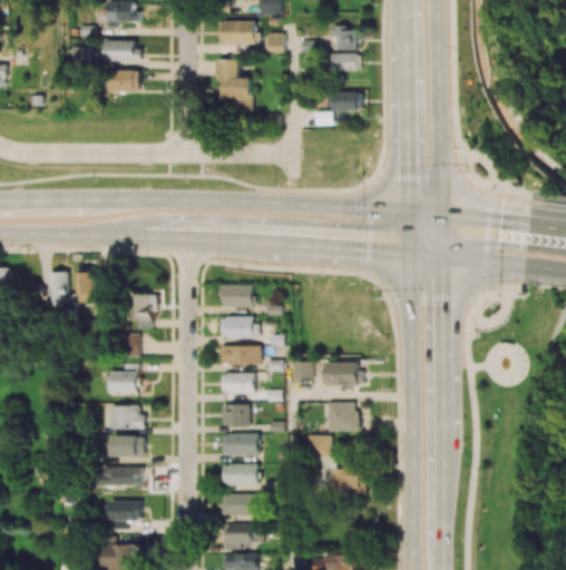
[(257,0),(259,15),(281,15),(280,0),(257,0)]
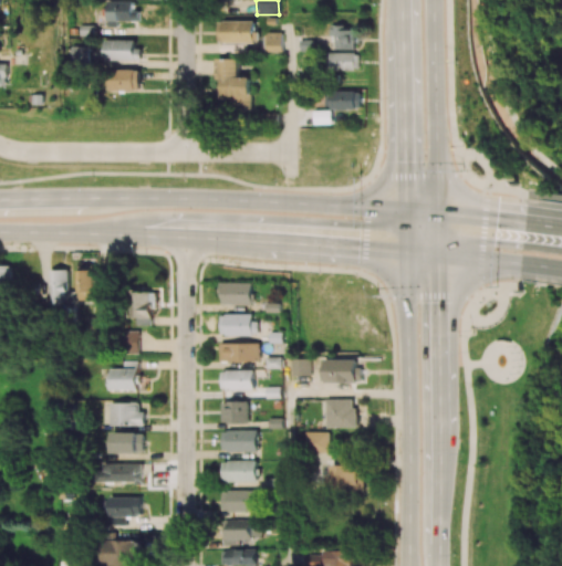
[(137,21),(137,11),(131,11),(132,1),(106,1),(105,27),(115,27),(115,21),(137,21)]
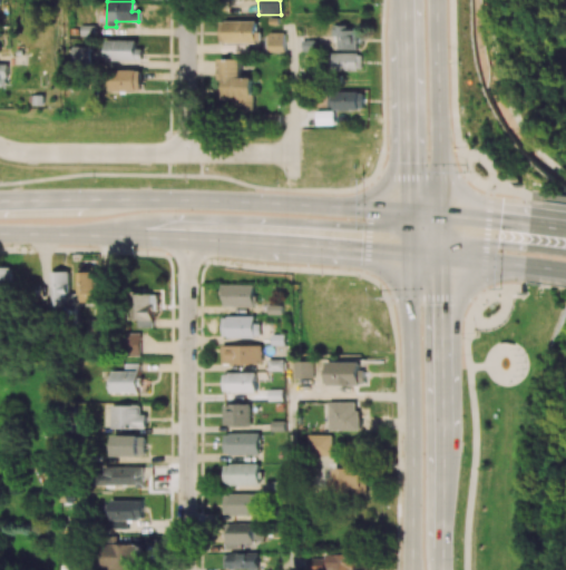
[(256,21),(217,21),(217,43),(256,42),(256,21)]
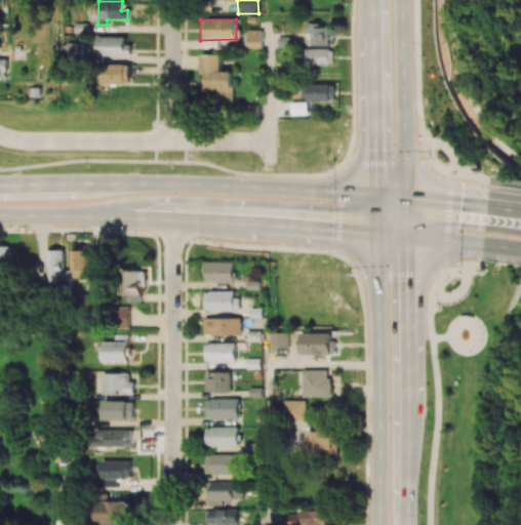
[(309,46),(326,46),(326,25),(305,25),(305,34),(309,34),(309,46)]
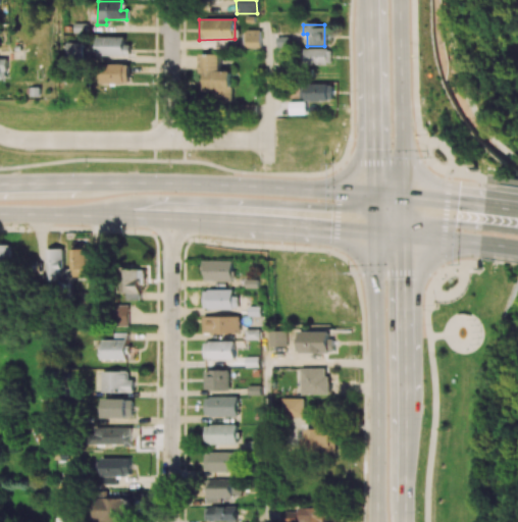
[(258,30),(244,30),(245,48),(258,48),(258,30)]
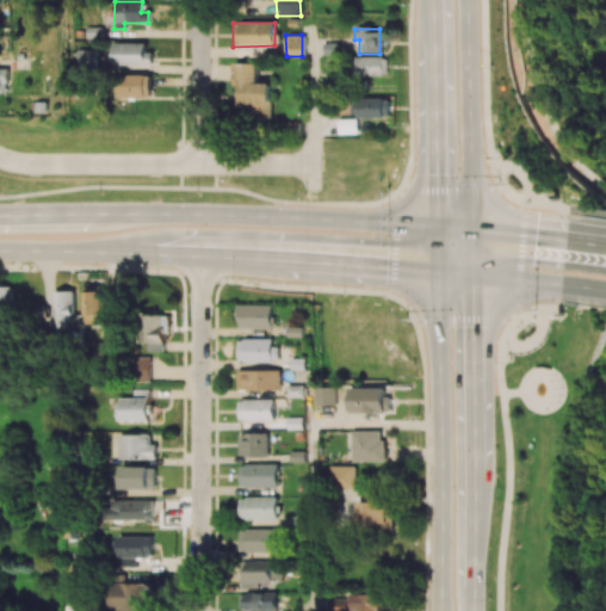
[(143,43),(110,43),(110,66),(150,65),(150,53),(143,53),(143,43)]
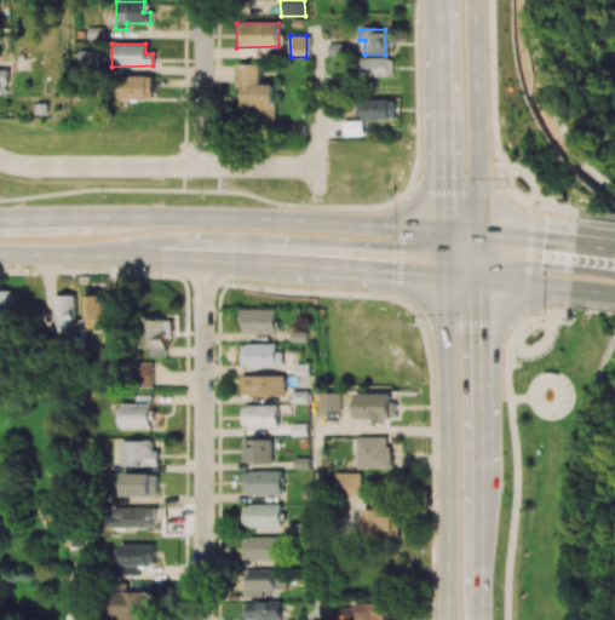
[(74,73),(96,73),(96,51),(74,51),(74,73)]
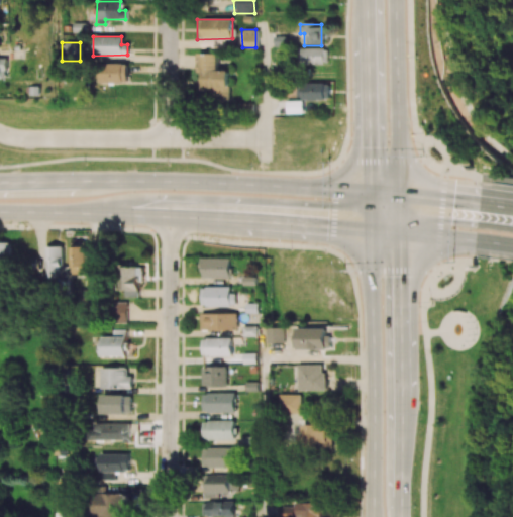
[(296,64),(325,65),(325,48),(296,48),(296,64)]
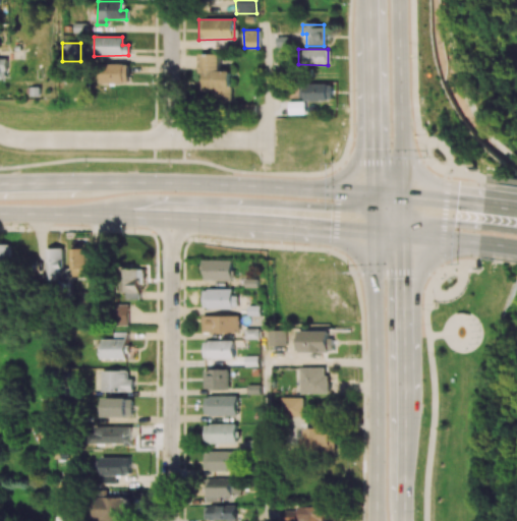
[(229,70),(218,70),(218,54),(198,53),(197,92),(212,92),(212,100),(229,101),(229,70)]
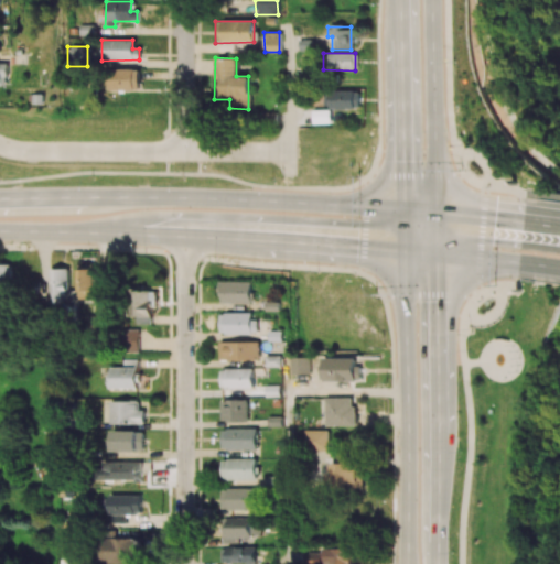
[(10,63),(0,62),(0,85),(11,85),(10,63)]
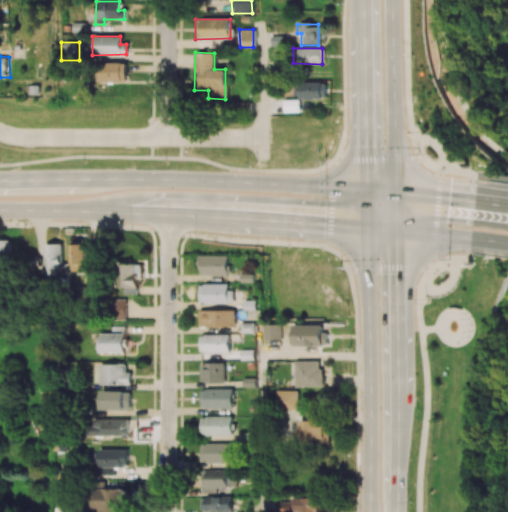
[(96,63),(96,82),(125,81),(124,62),(96,63)]
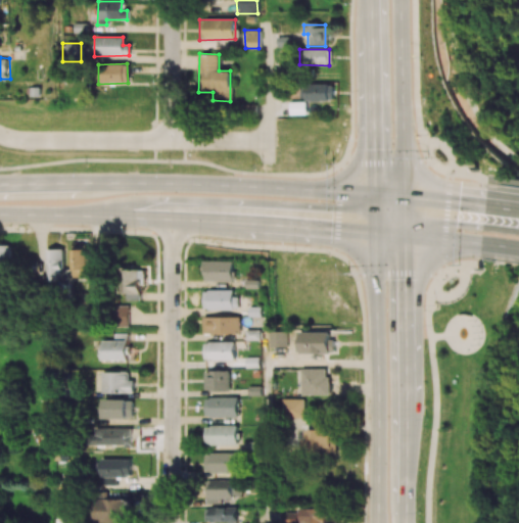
[(299,100),(330,100),(330,84),(299,84),(299,100)]
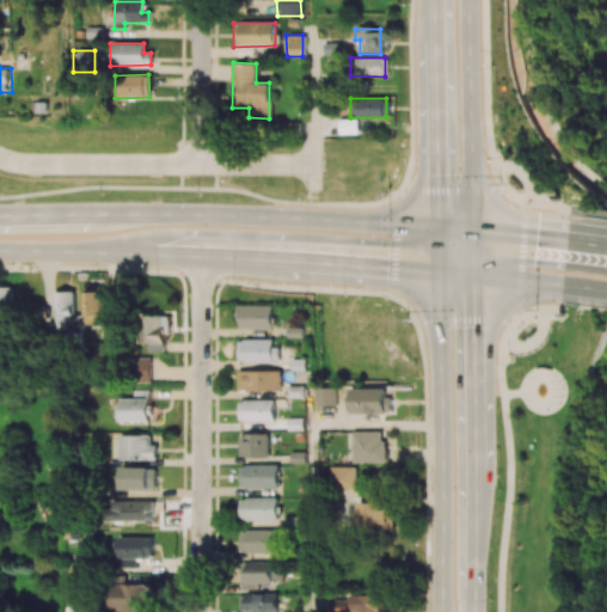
[(355,134),(355,120),(337,120),(337,134),(355,134)]
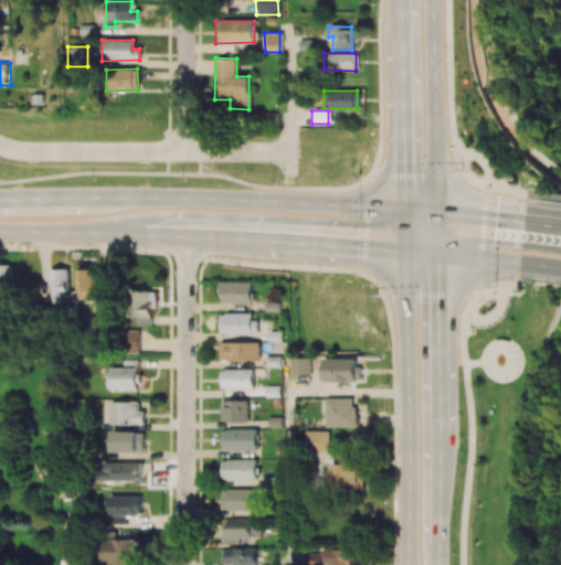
[(10,265),(0,264),(0,317),(10,317),(10,265)]
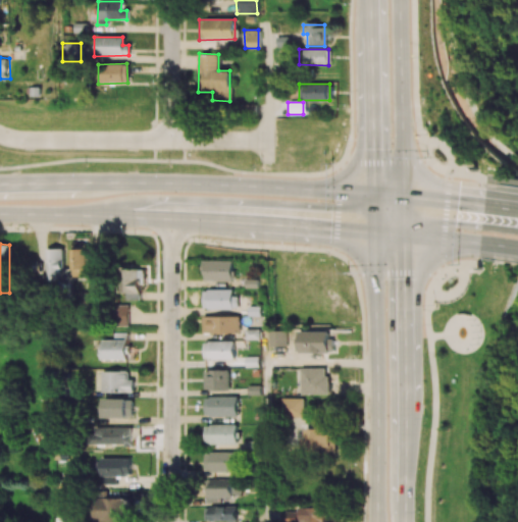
[(72,246),(73,276),(89,276),(88,245),(72,246)]
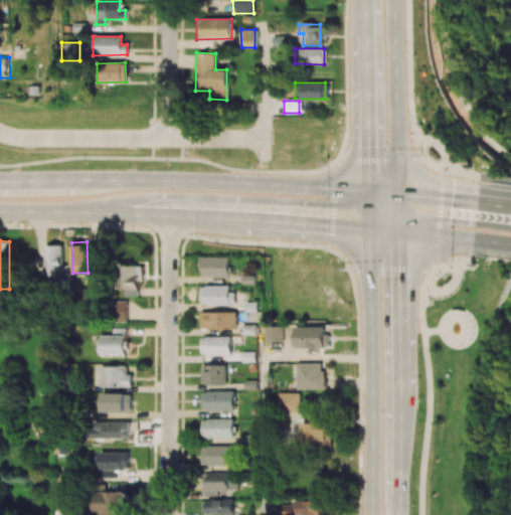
[(46,278),(63,278),(62,245),(45,245),(46,278)]
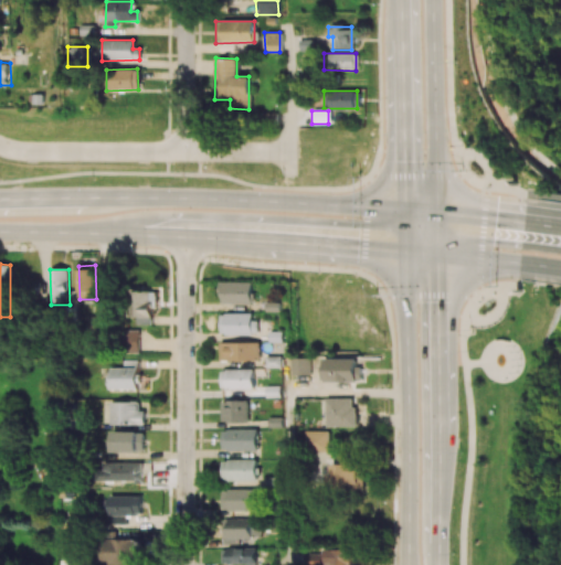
[(220,304),(252,305),(252,283),(220,281),(220,304)]
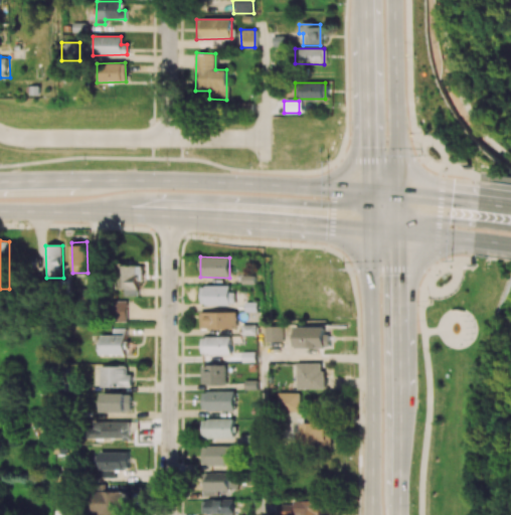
[(136,296),(136,281),(140,282),(140,266),(123,266),(123,296),(136,296)]
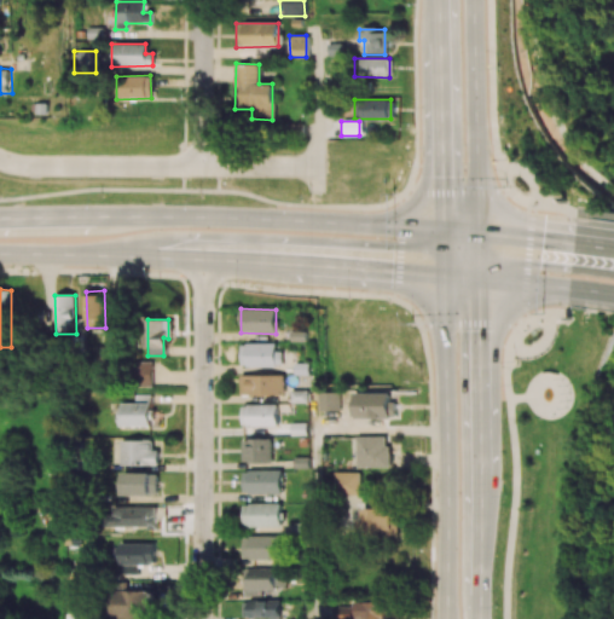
[(278,343),(239,343),(239,366),(278,366),(278,343)]
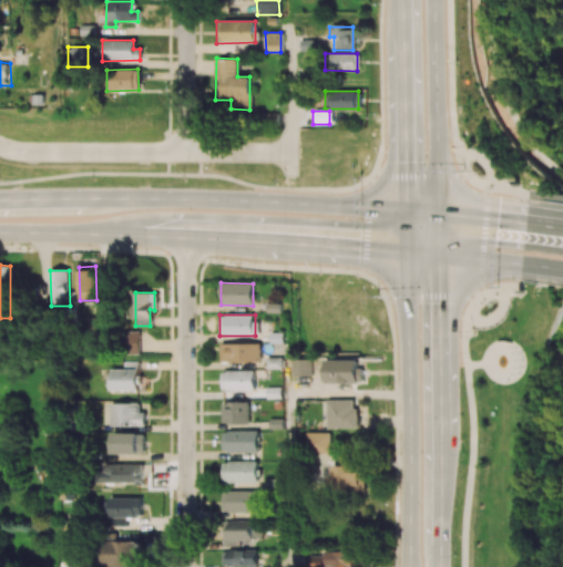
[(137,332),(122,332),(122,354),(136,354),(137,332)]
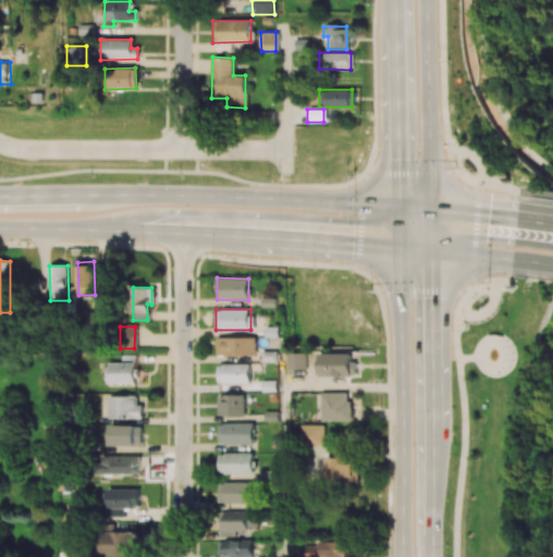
[(255,338),(214,337),(214,356),(254,357),(255,338)]
